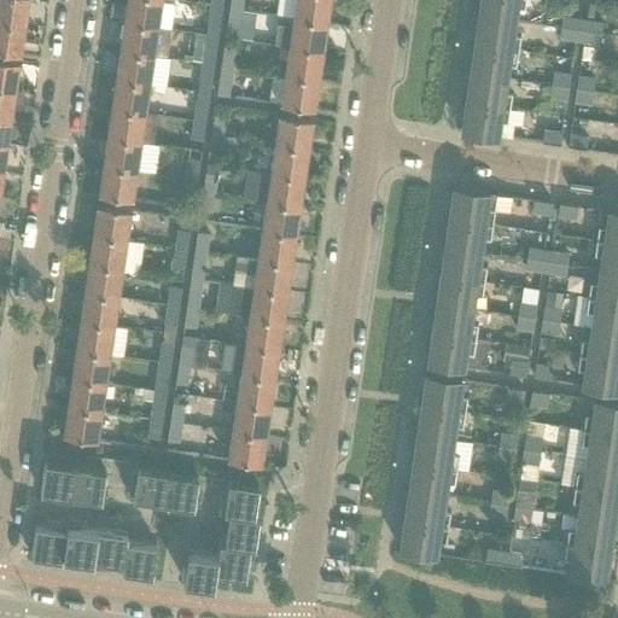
[(0,0),(0,22),(23,27),(27,0),(0,0)]
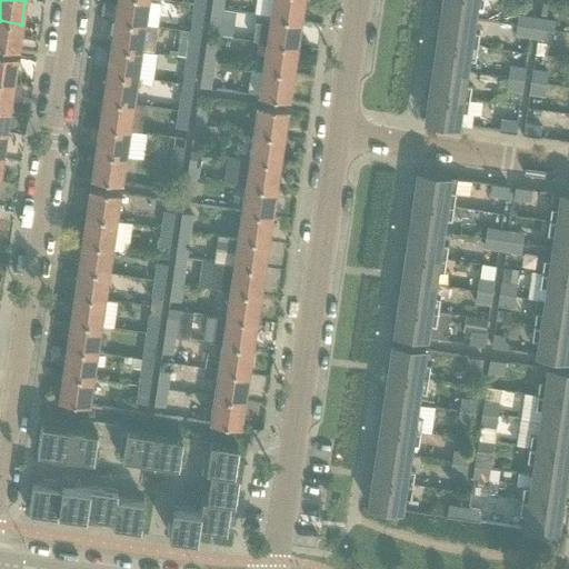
[(115,0),(112,19),(156,26),(159,2),(147,0),(146,0),(115,0)]
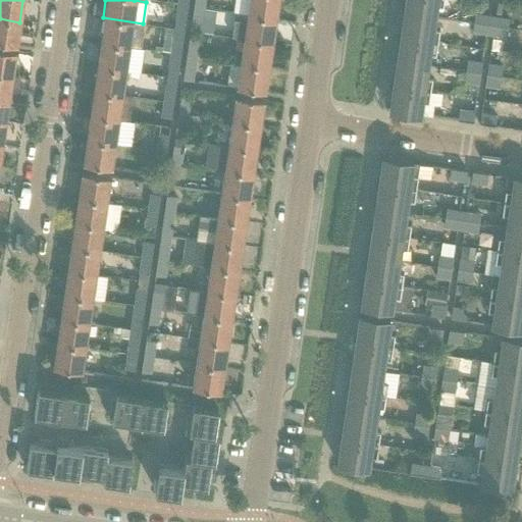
[(248,0),(247,14),(274,18),(277,0),(248,0)]
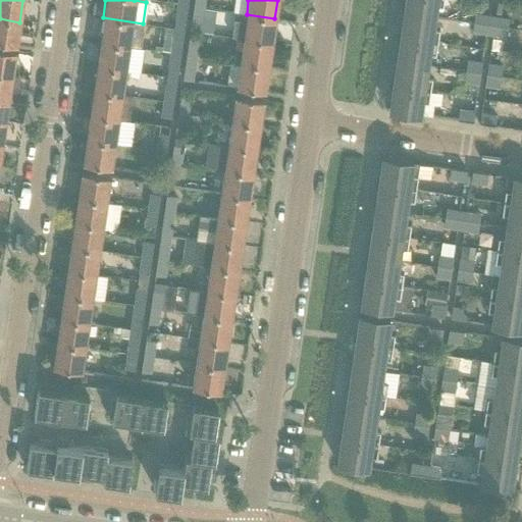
[(406,0),(404,13),(434,17),(435,4),(442,5),(442,0),(406,0)]
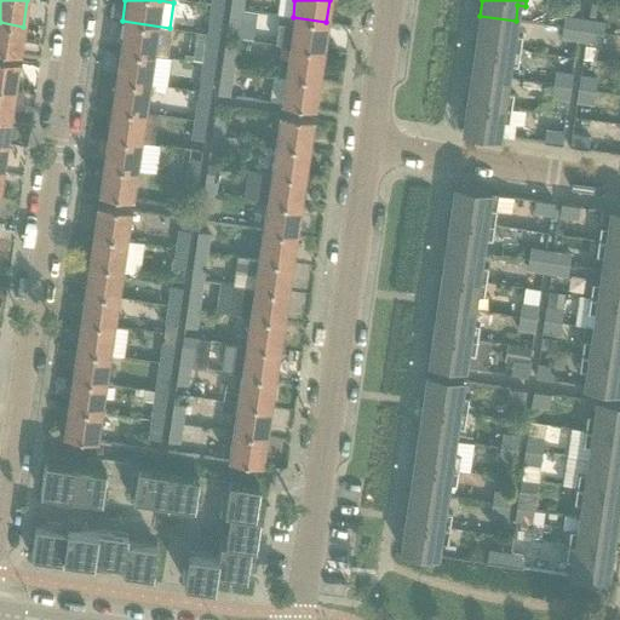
[(210,5),(207,23),(220,26),(223,6),(210,5)]
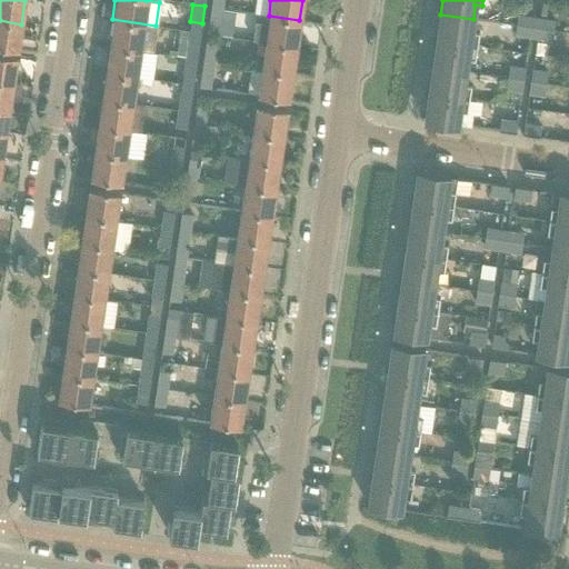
[(222,9),(210,7),(208,23),(220,25),(222,9)]
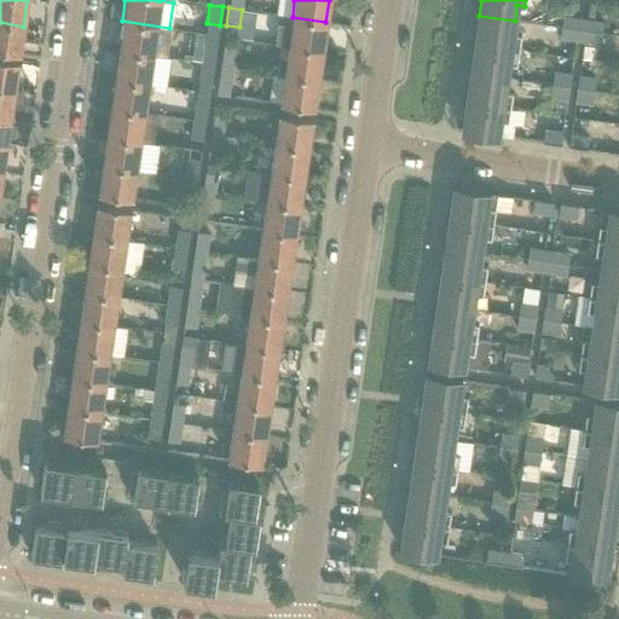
[(479,16),(475,45),(516,51),(519,35),(513,35),(515,21),(479,16)]
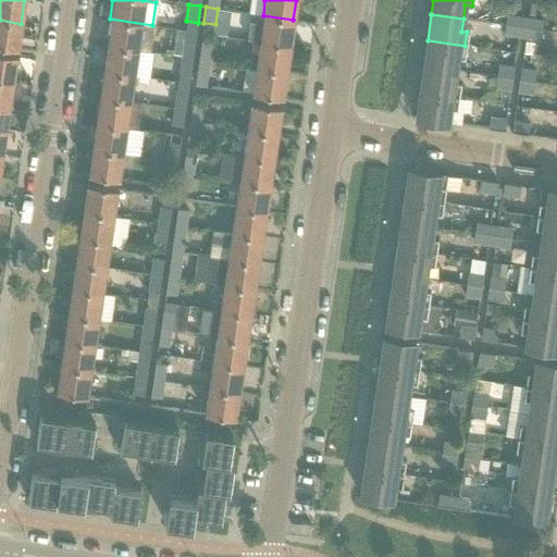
[(506,14),(505,24),(522,26),(523,16),(521,16),(506,14)]
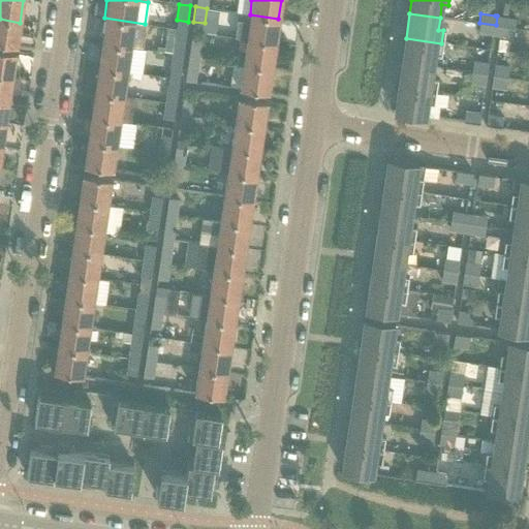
[(237,21),(234,37),(246,39),(275,43),(278,19),(250,14),(249,23),(237,21)]
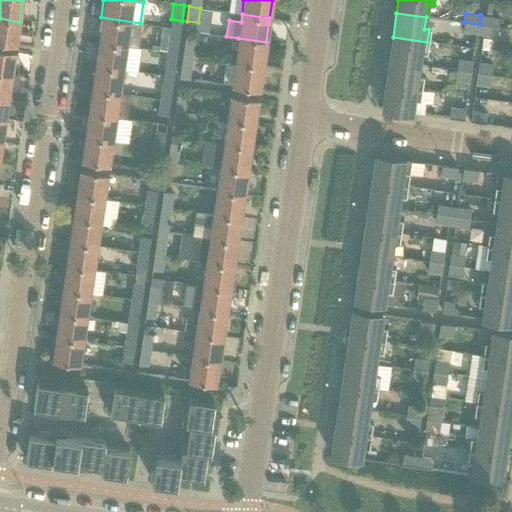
[(481,15),(480,24),(497,27),(499,18),(481,15)]
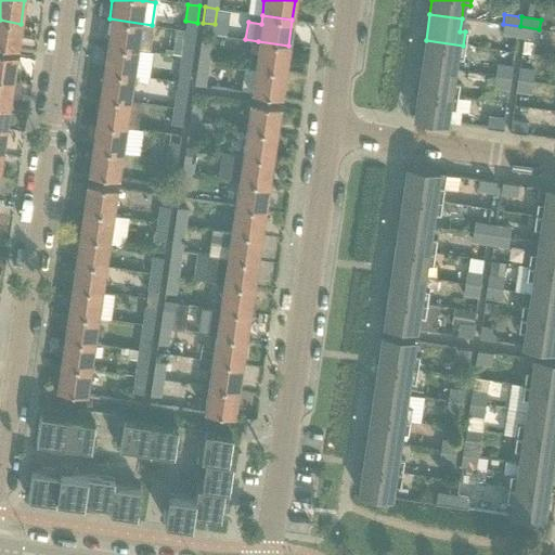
[(110,18),(106,44),(137,49),(147,51),(152,25),(110,18)]
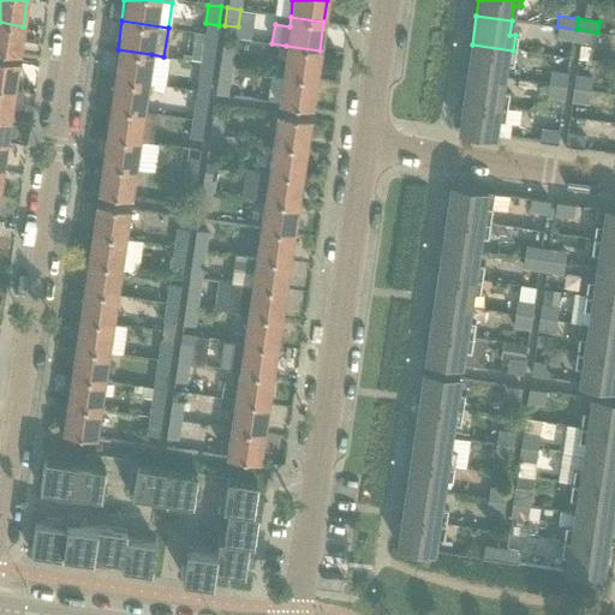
[(0,51),(19,54),(23,27),(0,22),(0,51)]
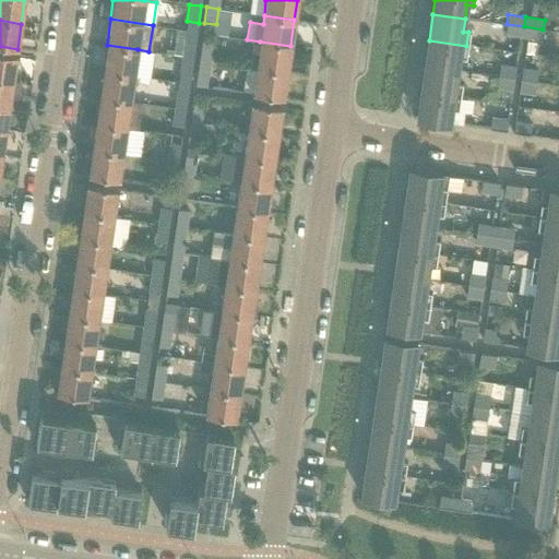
[(507,24),(504,35),(520,37),(522,37),(524,26),(507,24)]
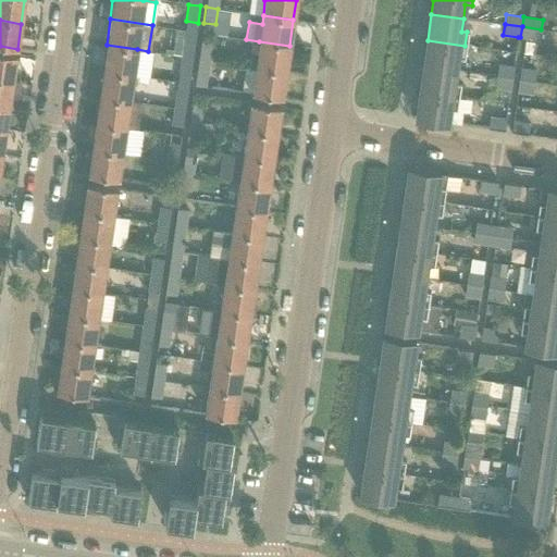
[(522,26),(520,37),(540,40),(541,29),(522,26)]
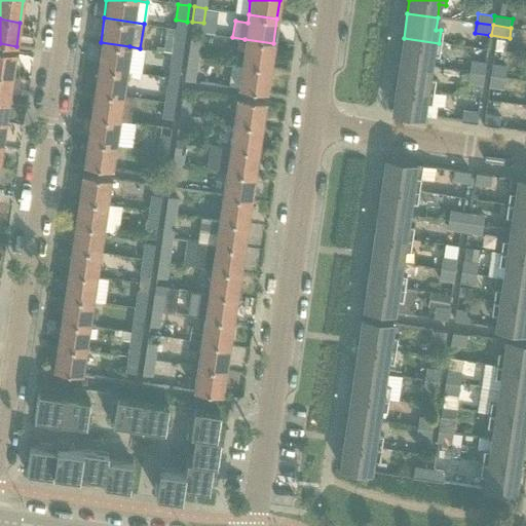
[(173,40),(171,52),(182,53),(184,41),(184,37),(173,36),(173,40)]
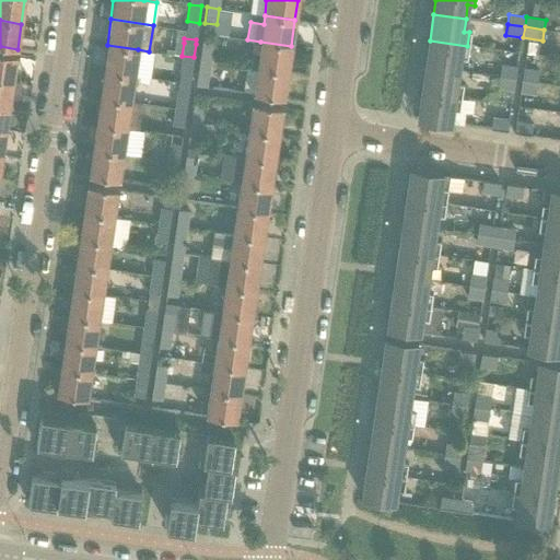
[(430,41),(426,66),(458,71),(459,58),(465,58),(467,46),(430,41)]
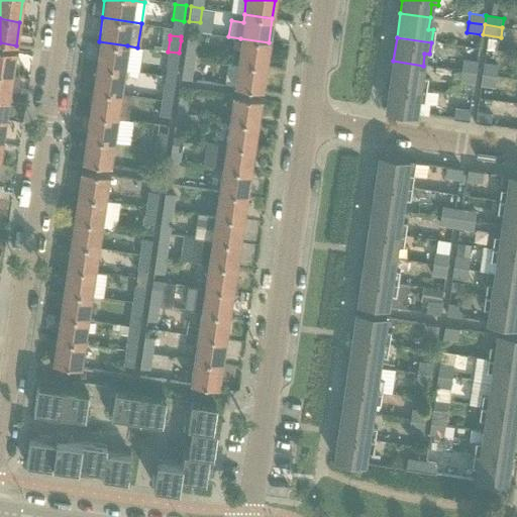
[(187,38),(185,54),(195,56),(197,39),(187,38)]
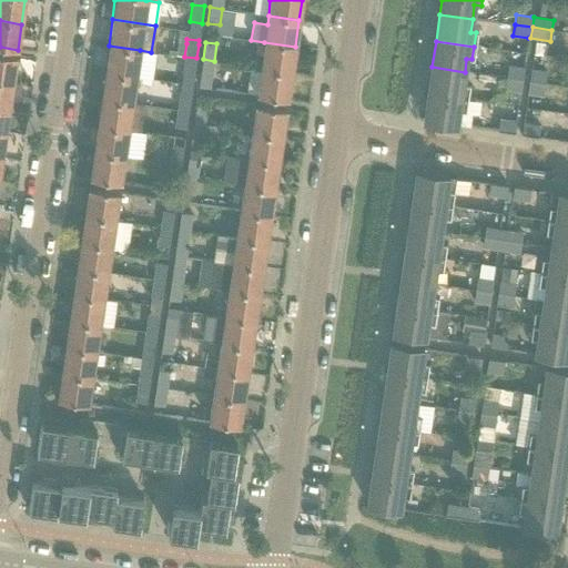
[(264,42),(261,69),(291,73),(295,47),(264,42)]
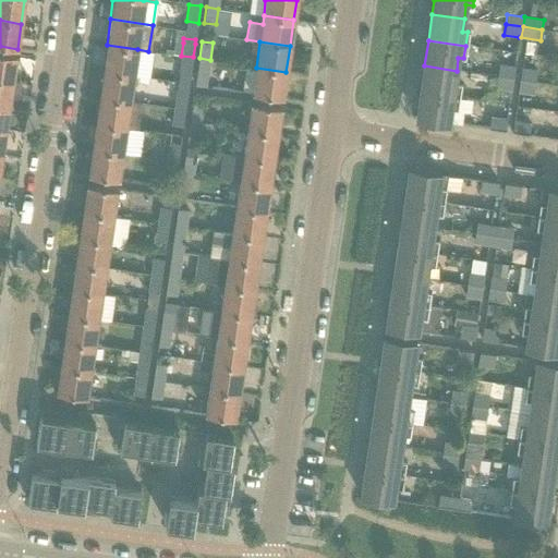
[(107,45),(102,71),(133,75),(137,49),(107,45)]
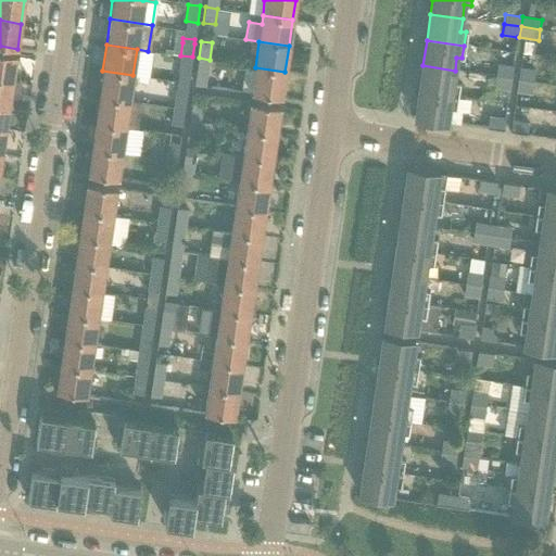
[(0,52),(0,78),(13,80),(16,55),(0,52)]
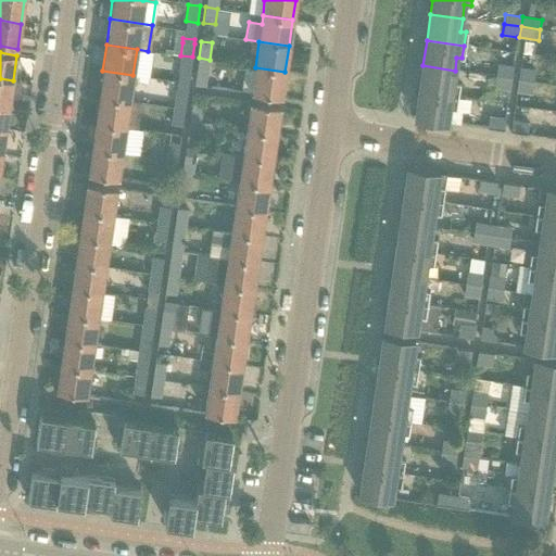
[(180,55),(178,73),(190,74),(192,57),(180,55)]
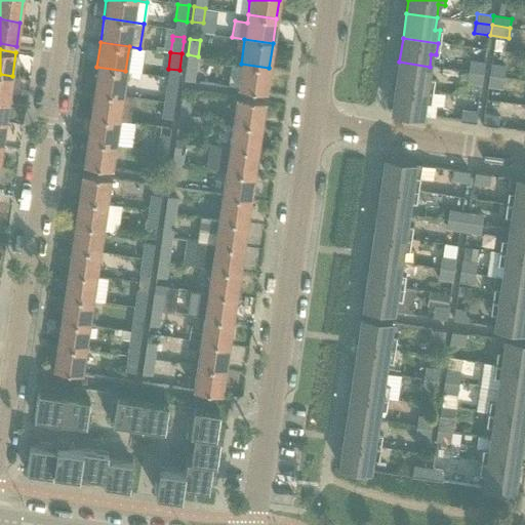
[(188,54),(186,71),(196,72),(198,56),(188,54)]
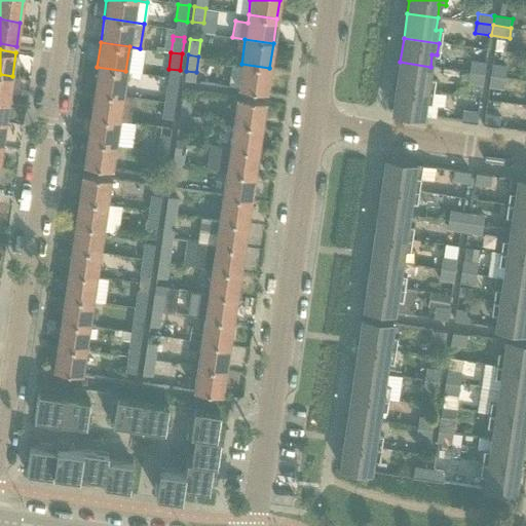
[(471,60),(468,72),(484,74),(486,62),(471,60)]
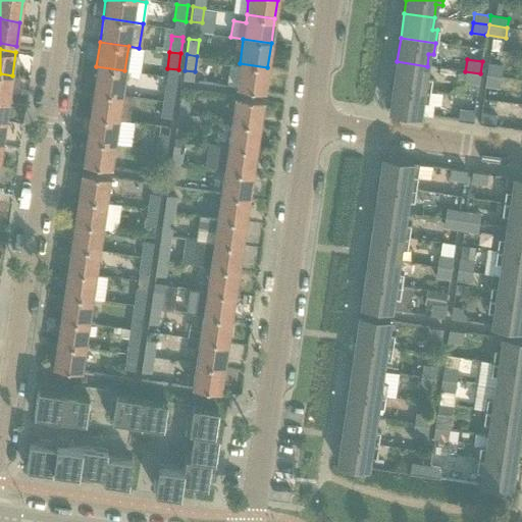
[(397,61),(394,86),(429,92),(431,80),(425,79),(427,66),(397,61)]
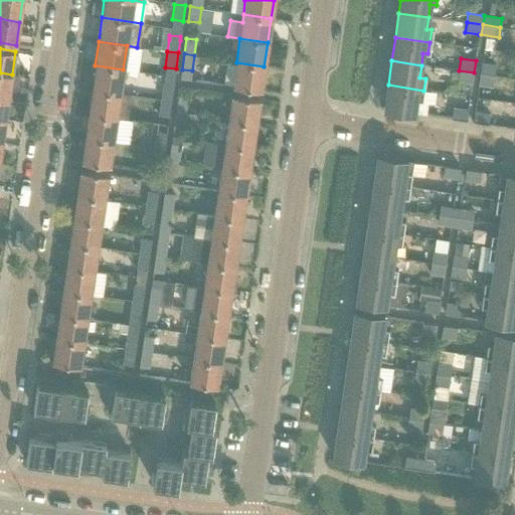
[(482,61),(480,73),(494,75),(496,63),(482,61)]
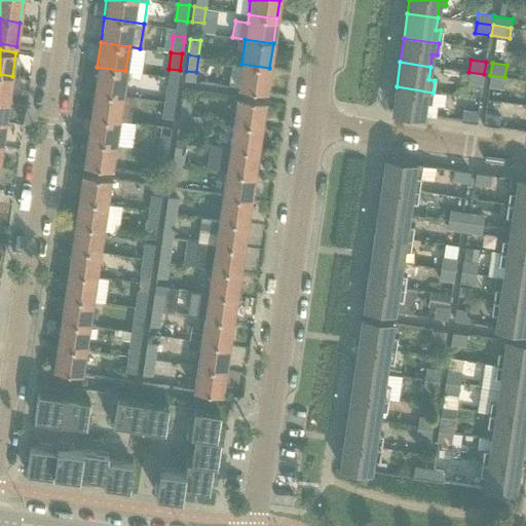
[(269,68),(241,64),(237,88),(266,92),(269,68)]
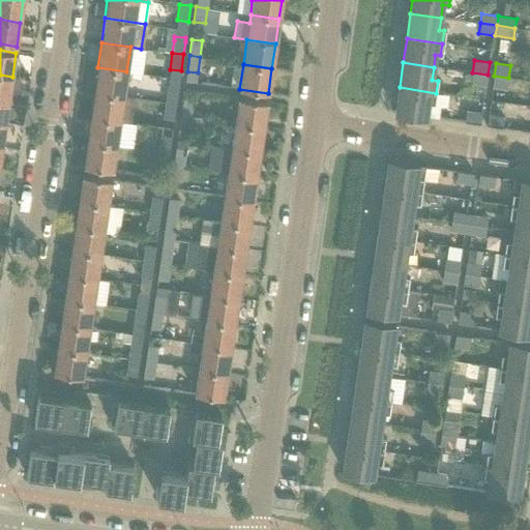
[(97,67),(94,92),(123,96),(126,71),(97,67)]
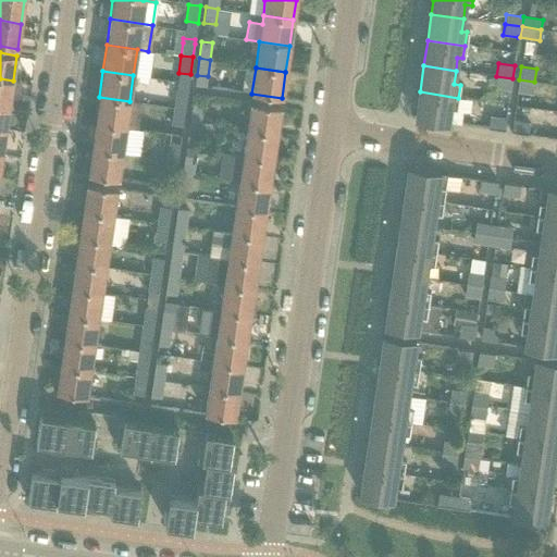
[(496,76),(494,88),(510,90),(512,78),(496,76)]
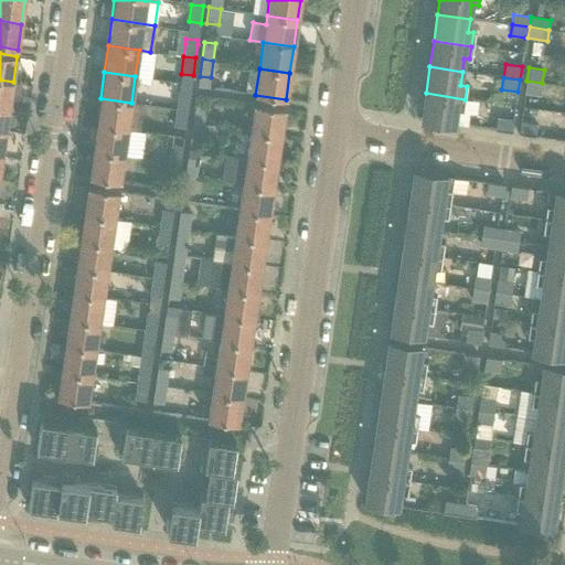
[(0,80),(0,105),(9,107),(13,82),(0,80)]
